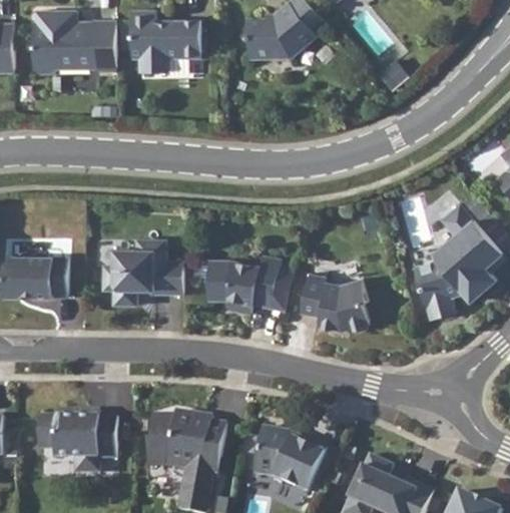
[(307,0),(291,0),(274,14),(274,18),(247,18),(246,39),(250,39),(250,57),(291,58),(317,35),(314,32),(326,22),(307,0)]
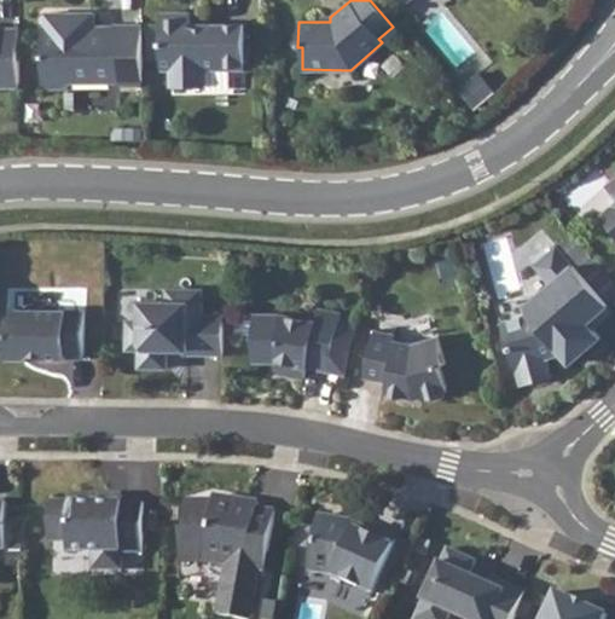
[(140,85),(140,24),(110,24),(110,35),(92,35),(92,12),(42,12),(42,28),(41,28),(41,82),(46,87),(64,87),(70,82),(115,82),(119,85),(140,85)]
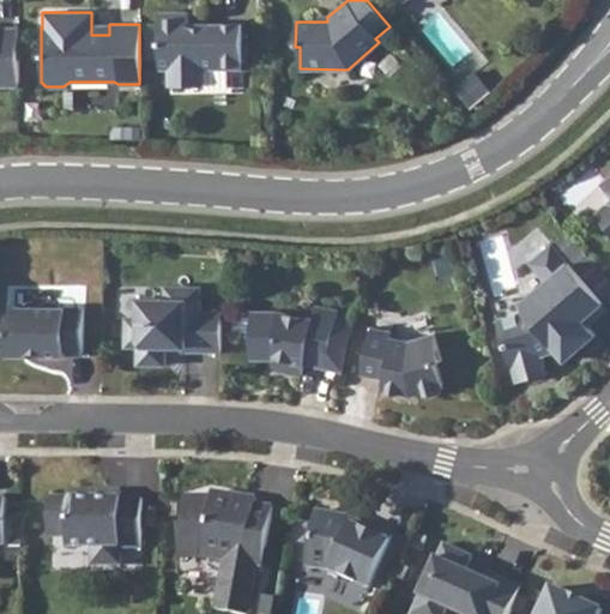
[(186,12),(158,12),(158,68),(167,68),(167,85),(201,85),(201,68),(241,67),(241,23),(207,24),(207,26),(186,26),(186,12)]
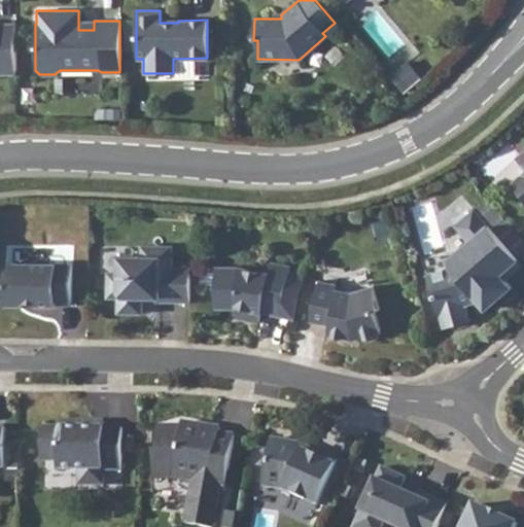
[(0,74),(14,74),(14,23),(0,23),(0,74)]
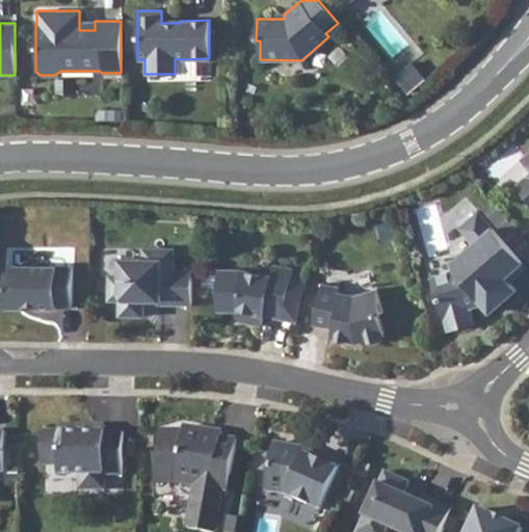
[(521,263),(522,262),(493,228),(492,229),(476,212),(458,229),(473,245),(451,263),(453,270),(431,276),(443,319),(445,318),(448,331),(475,323),(471,307),(482,303),(490,313),(514,291),(508,283),(525,268),(521,263)]
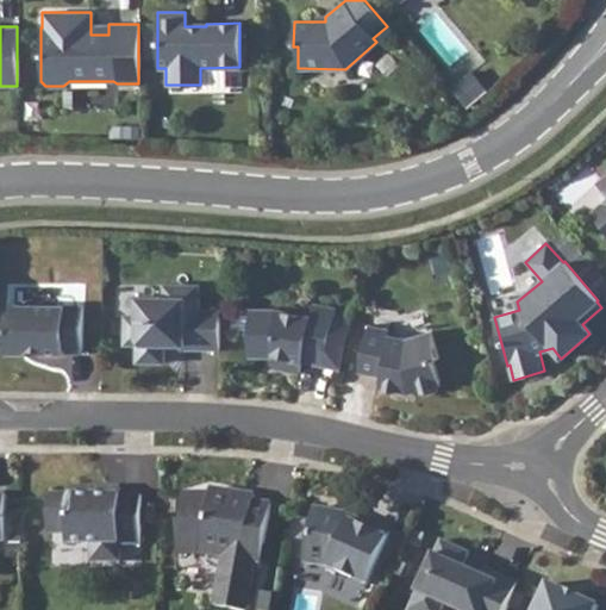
[(135,374),(164,375),(164,362),(183,362),(183,354),(216,355),(217,317),(200,316),(200,287),(160,286),(160,298),(133,297),(132,321),(122,321),(120,355),(135,356),(135,374)]
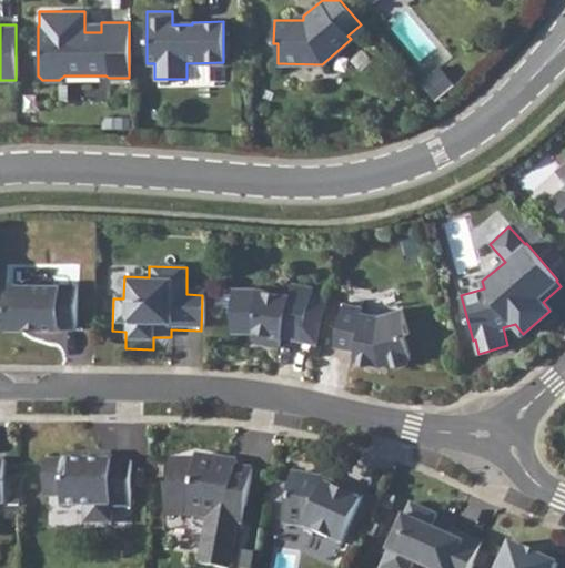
[(3,291),(3,330),(22,328),(24,326),(37,326),(37,330),(57,330),(58,325),(74,325),(76,285),(10,284),(3,291)]
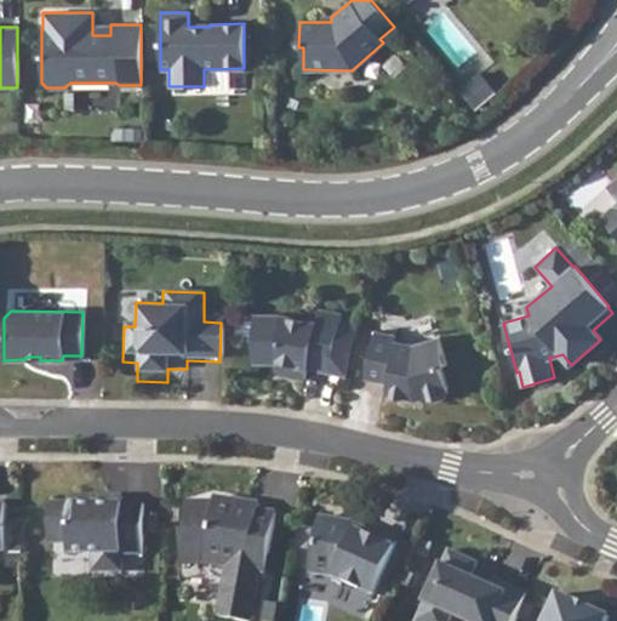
[(279,317),(253,315),(252,362),(274,362),(278,363),(275,374),(303,380),(306,366),(327,371),(338,315),(315,311),(313,324),(279,317)]
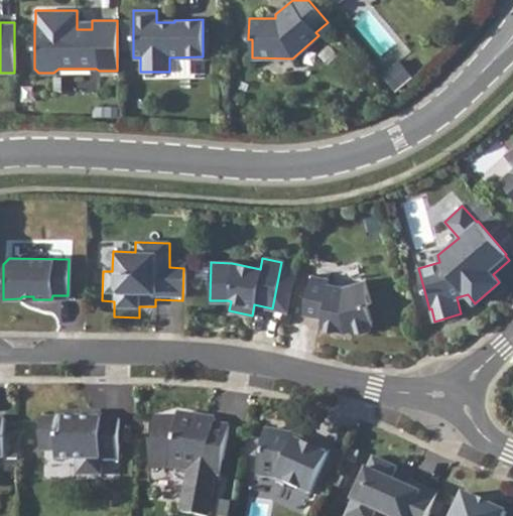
[(309,275),(301,314),(322,318),(319,329),(344,334),(350,332),(356,335),(368,332),(372,326),(365,305),(369,303),(363,280),(342,287),(326,283),(327,278),(309,275)]
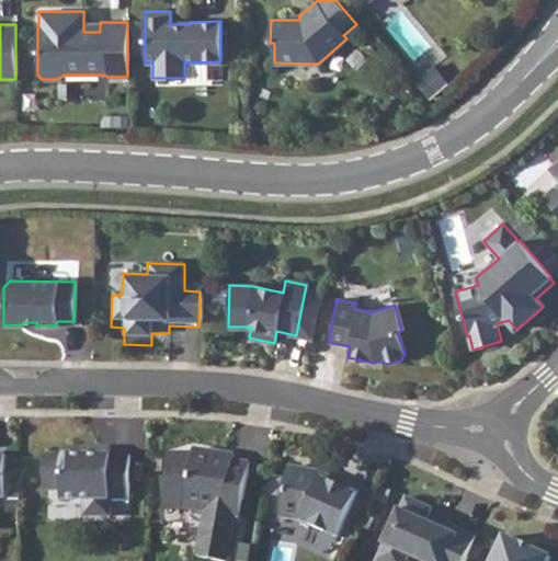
[(163,480),(162,507),(182,507),(205,512),(197,558),(216,560),(226,560),(234,516),(237,501),(242,501),(249,464),(232,461),(234,455),(192,448),(191,454),(168,454),(167,481),(163,480)]
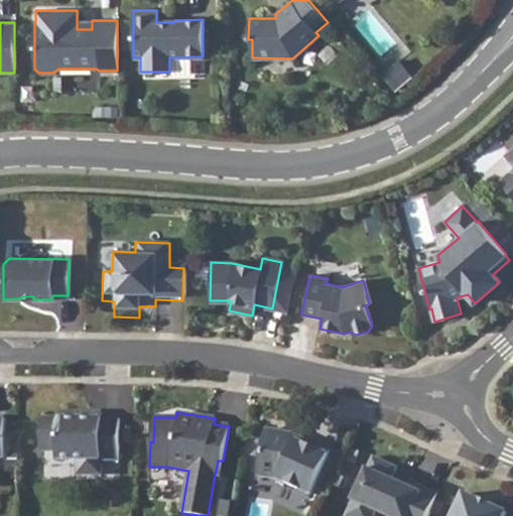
[(61,419),(39,418),(39,452),(55,452),(55,461),(77,461),(77,475),(100,476),(100,461),(118,461),(118,420),(100,419),(89,419),(89,413),(61,413),(61,419)]
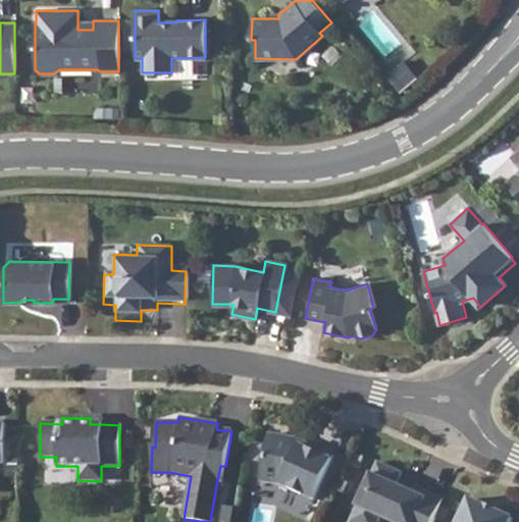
[(267,433),(259,482),(279,485),(313,501),(333,456),(303,444),(302,447),(293,442),(293,438),(267,433)]
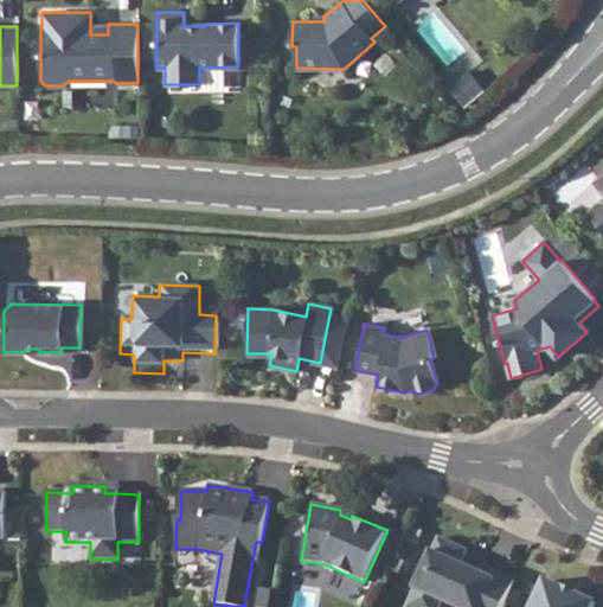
[(464,550),(437,538),(430,553),(429,553),(412,590),(414,590),(408,602),(409,606),(438,606),(441,602),(450,606),(501,606),(513,581),(480,566),(476,573),(459,564),(464,550)]
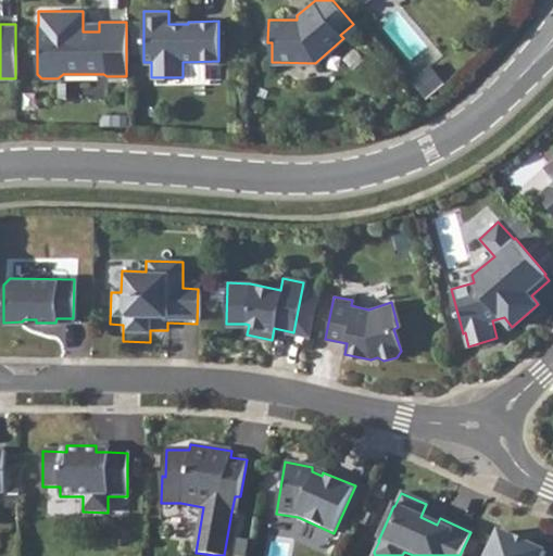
[(542,555),(543,553),(529,546),(527,552),(517,547),(515,540),(498,532),(487,555),(542,555)]
